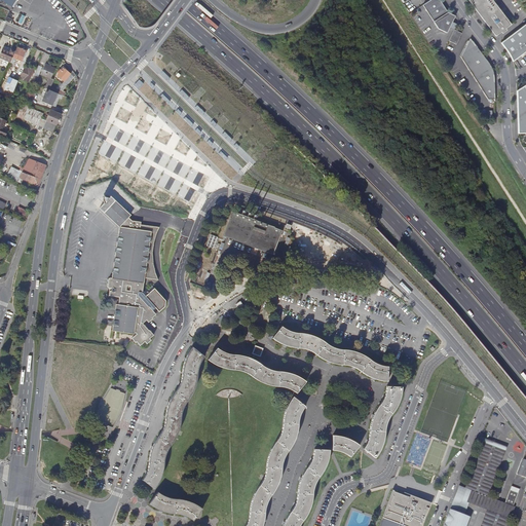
[(455,15),(448,12),(440,0),(430,0),(424,4),(424,3),(423,4),(438,28),(447,33),(450,27),(453,22),(454,17),(455,15)]
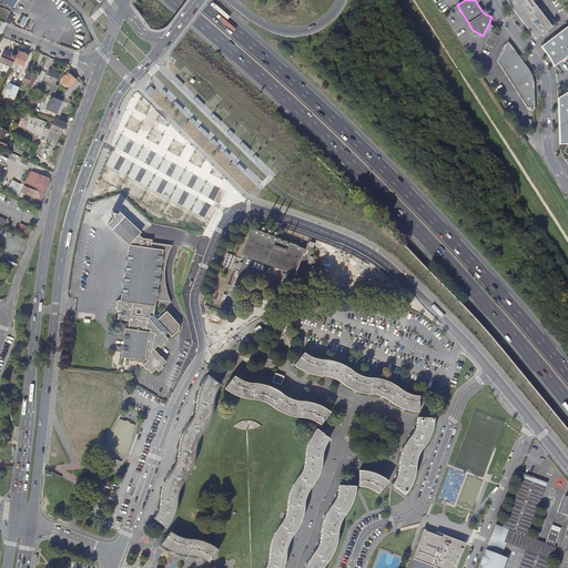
[(506,0),(507,0),(510,4),(527,27),(534,36),(535,36),(536,34),(538,34),(539,33),(540,33),(541,32),(543,31),(544,30),(545,30),(546,29),(547,27),(547,26),(548,24),(549,23),(541,14),(539,11),(530,0),(506,0)]
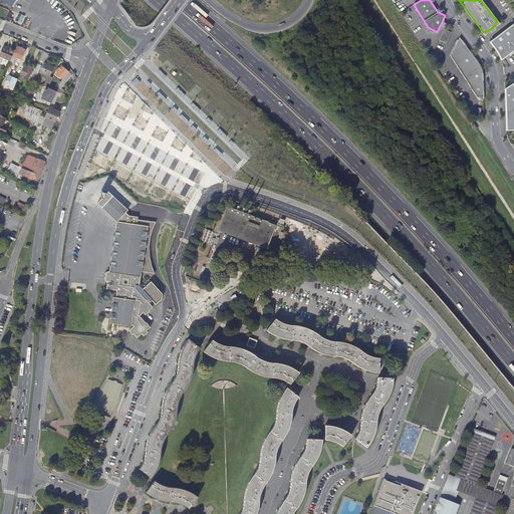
[(483,32),(485,35),(491,31),(492,33),(496,29),(495,28),(500,24),(481,0),(480,0),(488,10),(490,13),(497,21),(496,22),(495,23),(495,24),(494,26),(493,27),(492,27),(491,28),(490,29),(489,30),(488,30),(487,31),(485,31),(484,32),(483,32)]
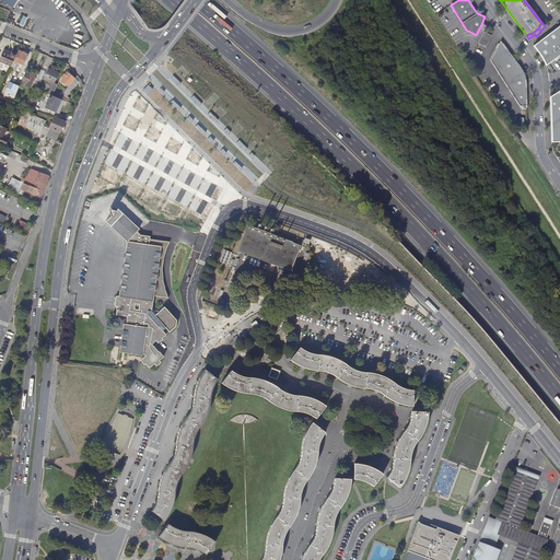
[(559,25),(534,46),(540,54),(544,59),(547,66),(559,55),(559,25)]
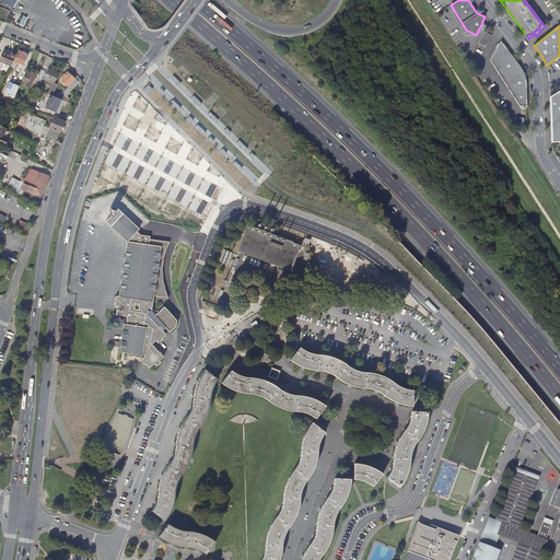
[(489,34),(483,32),(478,43),(486,47),(490,38),(488,37),(489,34)]
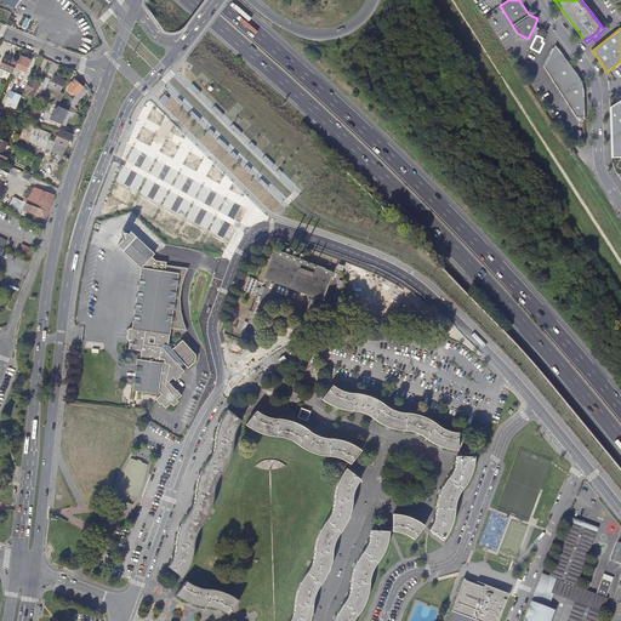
[(576,118),(585,118),(585,93),(584,86),(582,83),(581,79),(579,75),(575,70),(567,60),(565,61),(560,53),(553,50),(545,67),(576,118)]
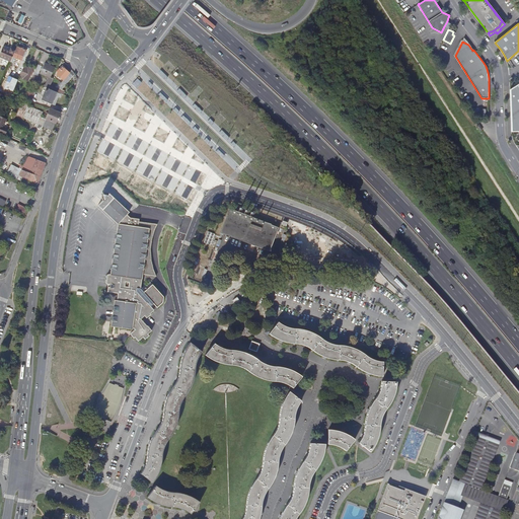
[(0,57),(10,62),(11,58),(12,56),(15,51),(3,46),(2,48),(0,53),(0,57)]
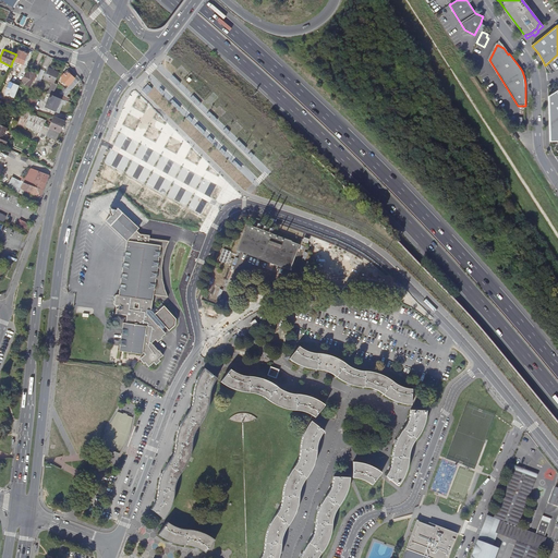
[(13,60),(12,62),(15,63),(19,58),(21,59),(20,61),(24,63),(27,55),(17,50),(16,55),(13,60)]
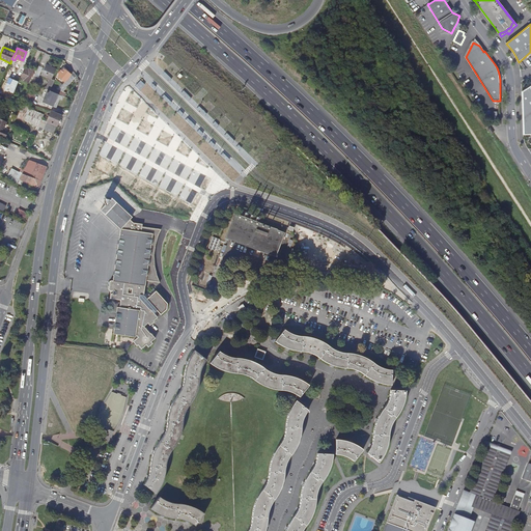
[(56,70),(46,65),(40,76),(51,80),(56,70)]
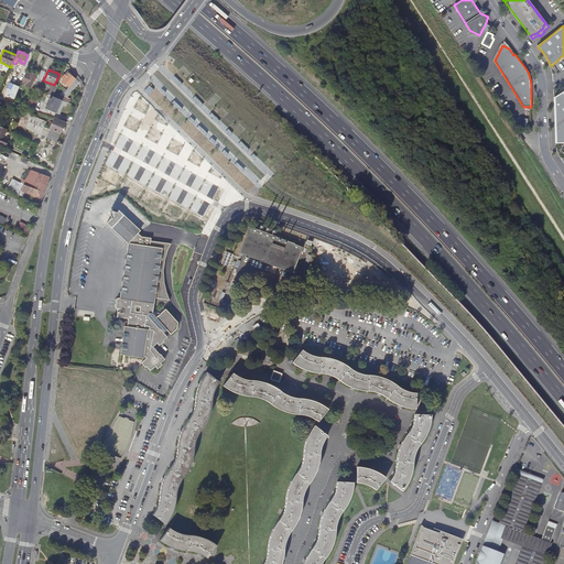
[(25,72),(21,83),(25,85),(25,86),(30,88),(35,75),(31,73),(30,74),(25,72)]
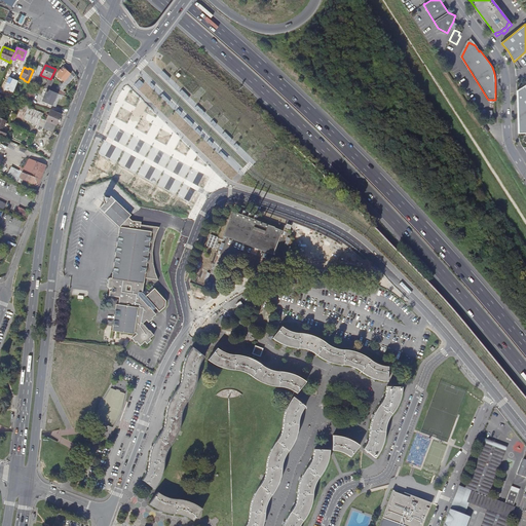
[(66,71),(64,68),(62,71),(60,70),(58,73),(59,74),(58,75),(64,81),(70,74),(66,71)]
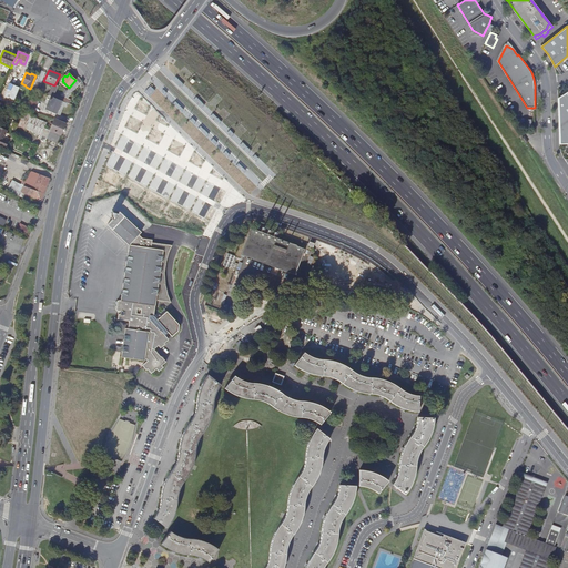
[(560,144),(567,144),(567,91),(558,98),(560,144)]
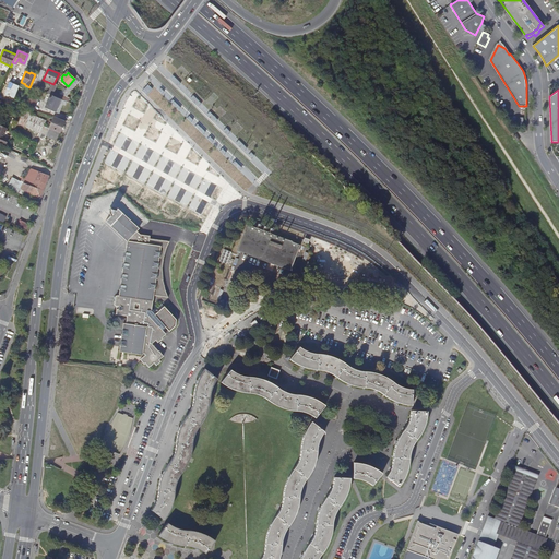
[(55,92),(52,95),(68,102),(70,98),(55,92)]
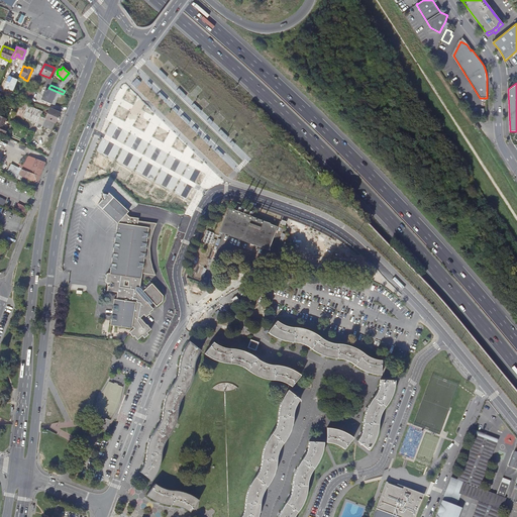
[(23,98),(30,101),(34,92),(27,89),(23,98)]
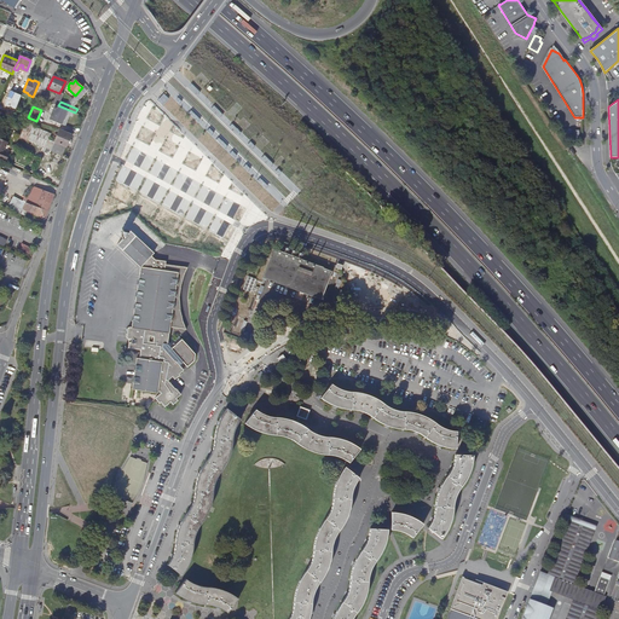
[(68,110),(58,106),(52,121),(62,125),(68,110)]
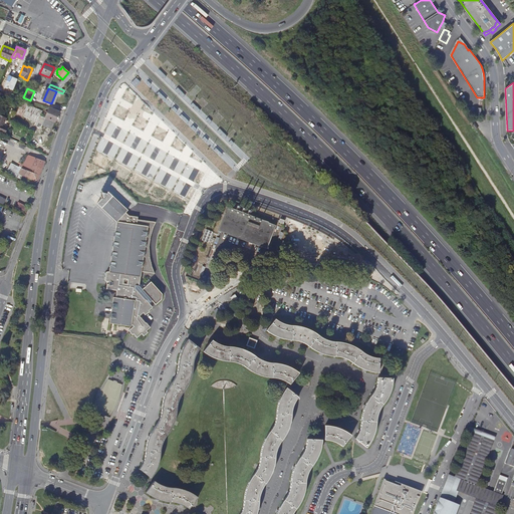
[(28,105),(30,100),(23,97),(16,114),(37,122),(36,124),(42,127),(42,125),(45,118),(40,116),(42,111),(28,105)]
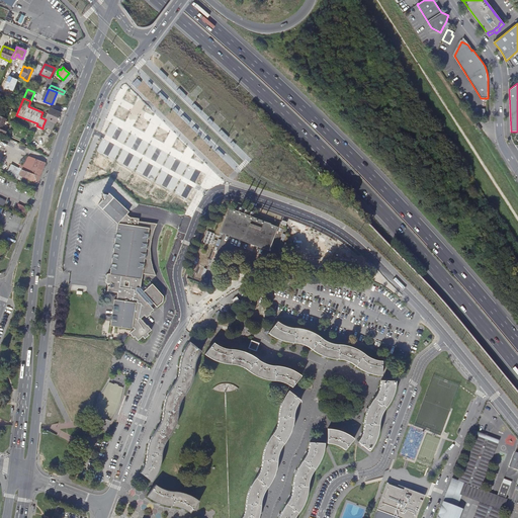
[(55,110),(50,108),(46,119),(42,126),(52,131),(60,112),(55,110)]
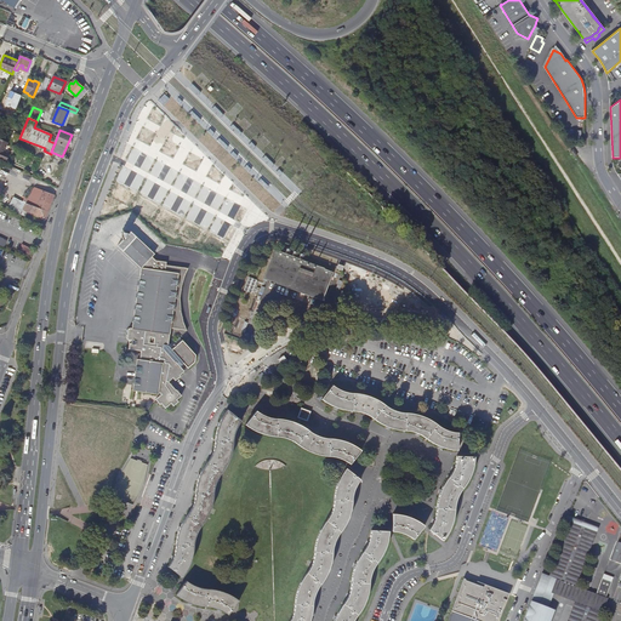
[(23,210),(29,214),(45,220),(53,195),(35,188),(30,194),(40,197),(36,208),(27,204),(23,210)]
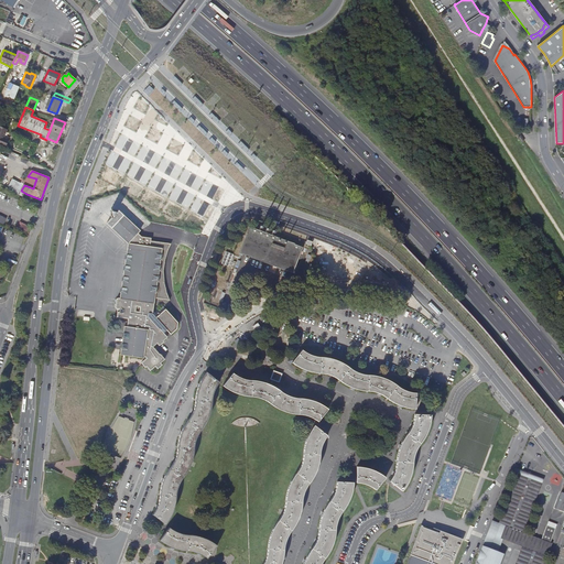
[(23,184),(24,185),(33,188),(36,179),(28,176),(23,184)]
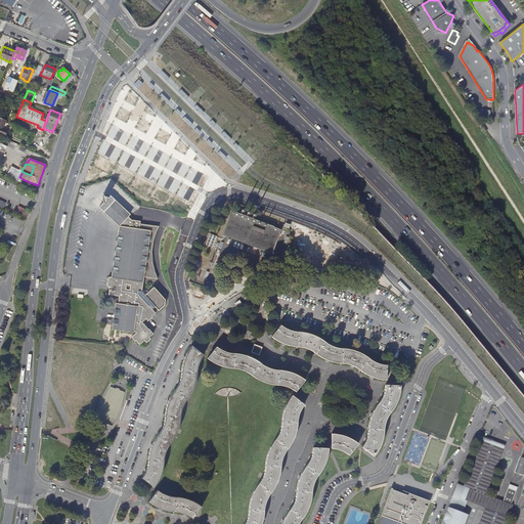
[(106,199),(104,202),(98,208),(102,212),(103,212),(118,226),(112,277),(108,277),(107,277),(106,277),(105,278),(105,281),(106,281),(106,282),(105,282),(104,286),(105,287),(106,287),(106,288),(111,288),(111,291),(107,291),(107,295),(118,297),(117,304),(115,304),(112,330),(133,333),(133,332),(135,332),(136,334),(131,338),(134,342),(136,341),(139,345),(144,341),(146,343),(150,339),(149,338),(154,334),(148,329),(147,330),(142,322),(145,319),(147,321),(153,317),(151,316),(156,313),(154,310),(156,308),(159,311),(165,306),(165,300),(155,288),(149,292),(142,290),(143,277),(157,279),(155,270),(153,262),(151,252),(153,245),(154,238),(158,227),(140,224),(140,222),(131,220),(128,217),(129,215),(114,201),(114,200),(110,195),(106,199)]
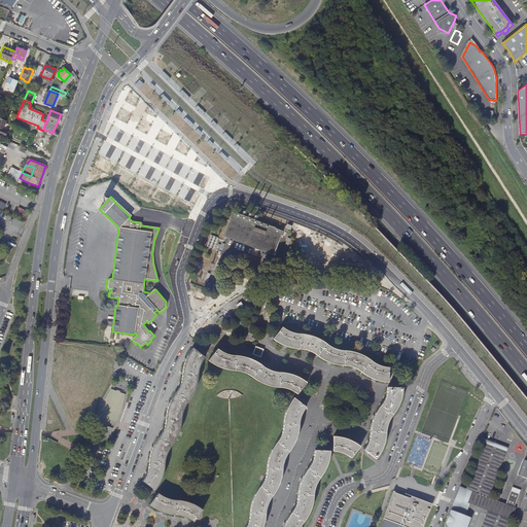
[(233,212),(223,236),(273,255),(282,231),(233,212)]
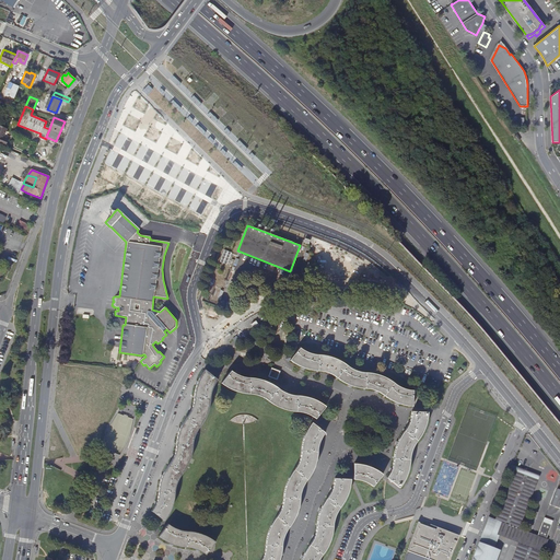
[(303,350),(300,347),(290,360),(294,363),(302,368),(306,369),(313,370),(318,371),(322,371),(325,372),(329,373),(334,375),(337,378),(341,381),(345,383),(350,385),(356,387),(361,388),(370,389),(373,389),(378,392),(382,394),(385,396),(388,398),(395,403),(404,405),(408,406),(413,407),(415,391),(410,391),(407,389),(404,388),(400,387),(398,385),(395,383),(392,381),(388,378),(385,377),(382,375),(377,374),(373,373),(371,373),(366,373),(362,372),(358,371),(352,369),(348,365),(342,362),(338,360),(334,358),(330,357),(326,356),(323,354),(318,354),(315,354),(311,353),(306,351),(303,350)]
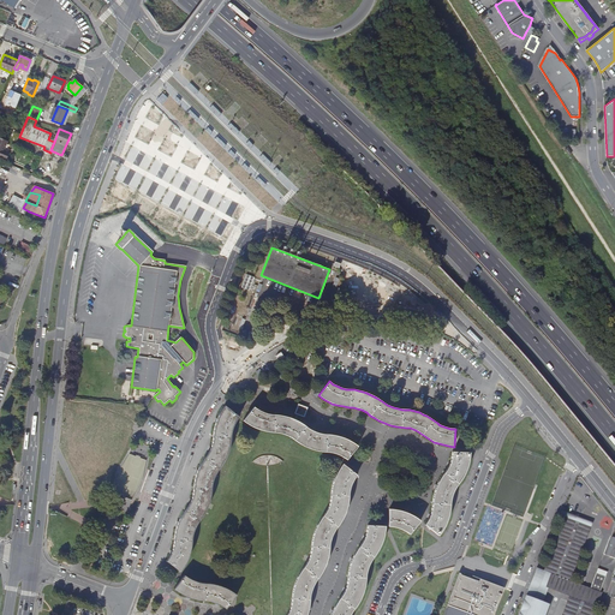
[(308,407),(298,405),(294,415),(296,415),(294,419),(297,421),(298,416),(304,417),(308,407)]
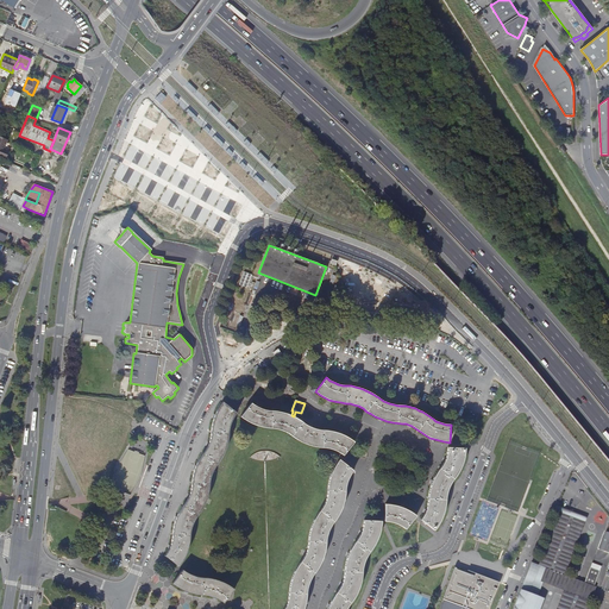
[(256,406),(251,403),(240,416),(246,421),(253,425),(258,426),(265,428),(271,428),(275,428),(280,429),(283,431),(288,433),(293,437),(296,439),(301,441),(306,444),(313,446),(318,447),(327,449),(332,449),(337,451),(340,453),(344,456),(356,441),(351,439),(347,437),(344,435),(340,434),(337,432),(332,432),(328,431),(325,431),(319,429),(314,428),(308,426),(303,422),(299,419),(294,416),(292,415),(289,414),(284,413),(280,412),(276,412),(272,410),(268,410),(263,409),(259,408),(256,406)]
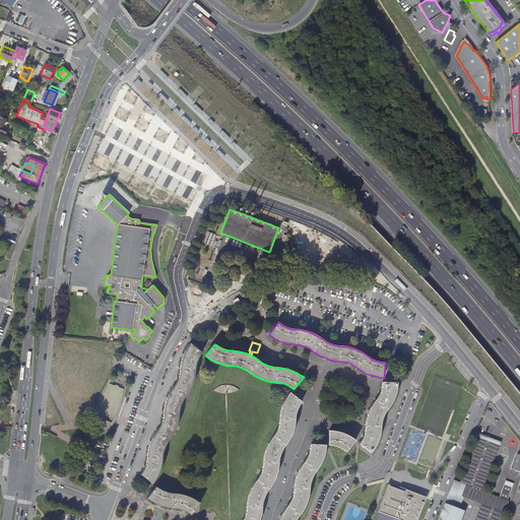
[(140,476),(150,484),(158,471),(159,459),(163,449),(168,441),(174,429),(176,416),(179,406),(184,397),(191,386),(192,374),(194,365),(200,355),(189,345),(184,354),(181,364),(179,375),(176,383),(168,396),(163,410),(160,424),(156,432),(148,441),(145,454),(145,467),(140,476)]
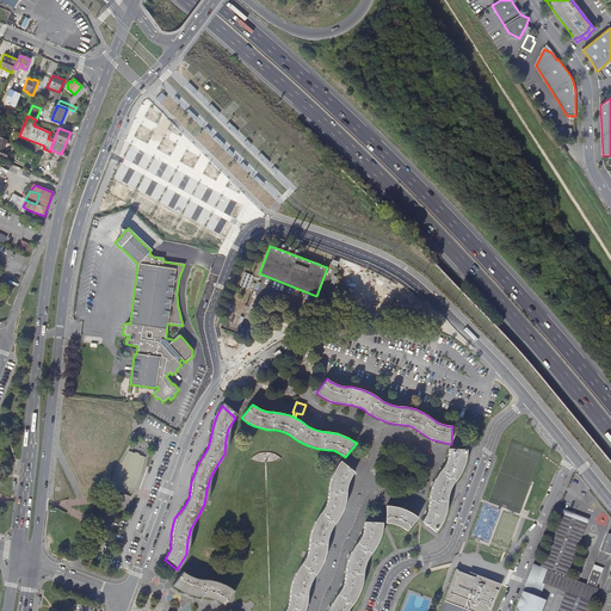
[(426,514),(423,520),(436,532),(442,522),(444,516),(446,508),(446,503),(448,497),(450,489),(454,482),(456,480),(460,473),(463,467),(466,460),(467,450),(449,449),(448,457),(446,462),(443,467),(440,471),(437,476),(433,482),(431,491),(431,495),(430,501),(429,506),(427,511),(426,514)]
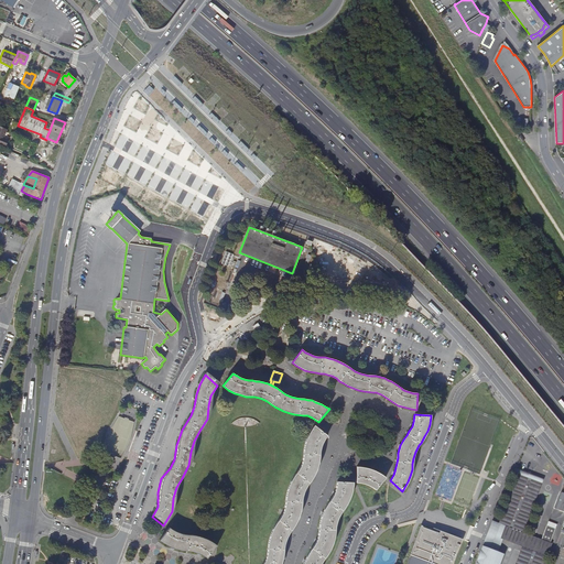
[(264,562),(262,563),(281,563),(283,560),(283,554),(284,549),(285,543),(286,539),(289,535),(292,531),(294,527),(297,521),(300,517),(301,511),(301,506),(302,501),(302,497),(304,491),(306,487),(310,483),(313,478),(316,472),(318,466),(318,461),(320,455),(321,448),(323,443),(327,435),(314,425),(311,431),(307,436),(305,443),(304,448),(304,455),(302,461),(300,466),(297,470),(294,475),(292,479),(290,485),(288,490),(286,496),(285,502),(285,506),(283,511),(280,518),(278,521),(275,525),(272,531),(270,538),(268,543),(268,548),(267,553),(266,557),(264,562)]
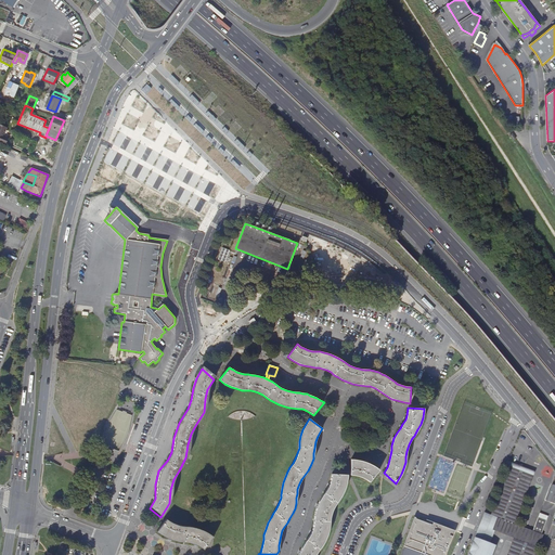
[(351,460),(350,475),(359,476),(362,478),(365,479),(370,481),(379,469),(370,465),(363,462),(357,461),(351,460)]
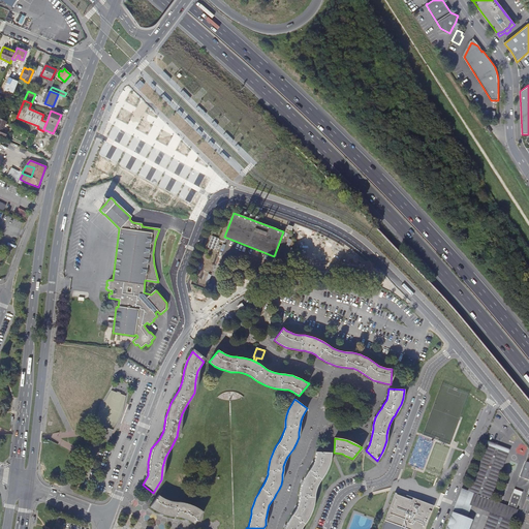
[(508,528),(511,523),(512,523),(518,510),(517,509),(523,492),(514,489),(507,506),(490,499),(507,453),(509,448),(496,443),(495,447),(486,444),(468,492),(464,503),(471,506),(490,514),(484,528),(468,528),(471,520),(466,519),(452,512),(445,528),(508,528)]
